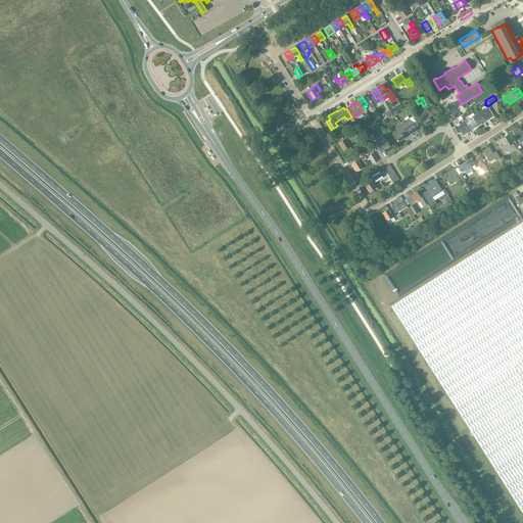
[(484,108),(480,111),(486,122),(493,116),(488,107),(485,109),(484,108)]
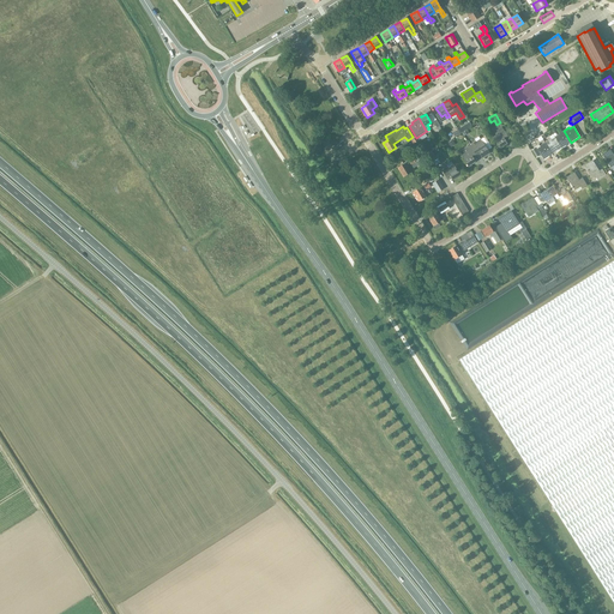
[(497,137),(494,138),(500,148),(506,144),(505,142),(510,139),(507,134),(506,136),(501,127),(497,131),(498,133),(495,134),(497,137)]
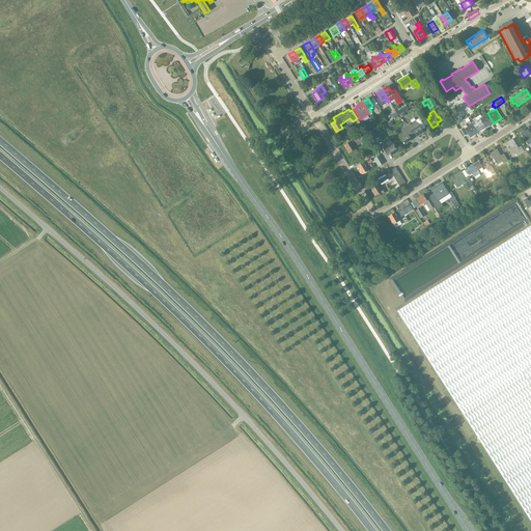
[(485,128),(494,123),(487,113),(482,116),(482,117),(479,119),(485,128)]
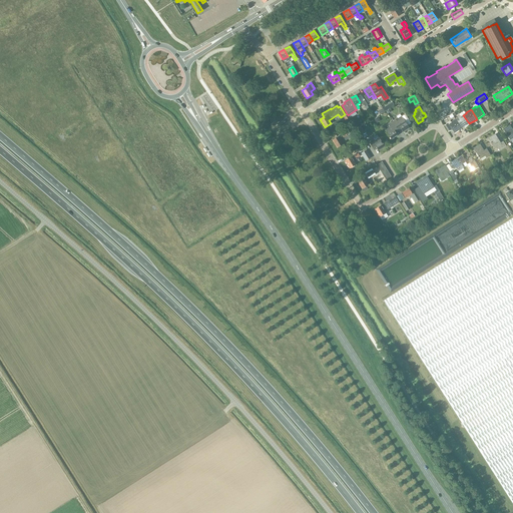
[(461,128),(469,123),(463,115),(461,116),(460,116),(456,119),(461,128)]
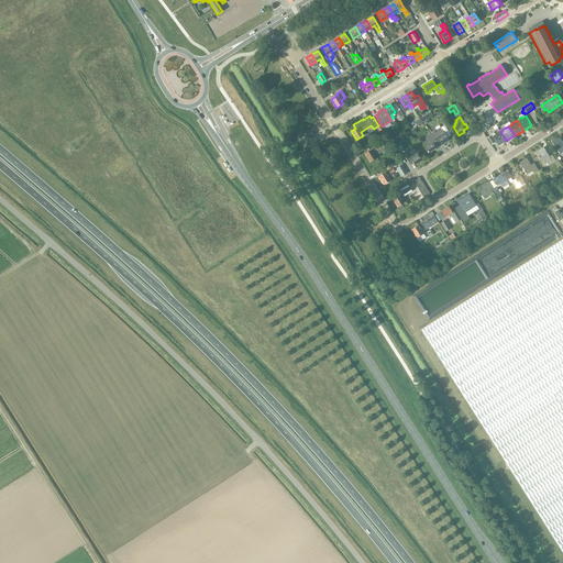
[(437,130),(431,133),(438,144),(441,142),(442,144),(449,140),(441,129),(438,131),(437,130)]
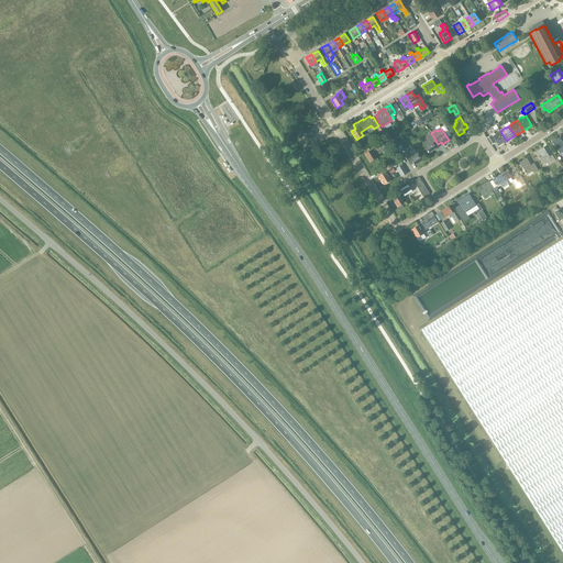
[(498,146),(506,141),(500,131),(495,134),(492,136),(498,146)]
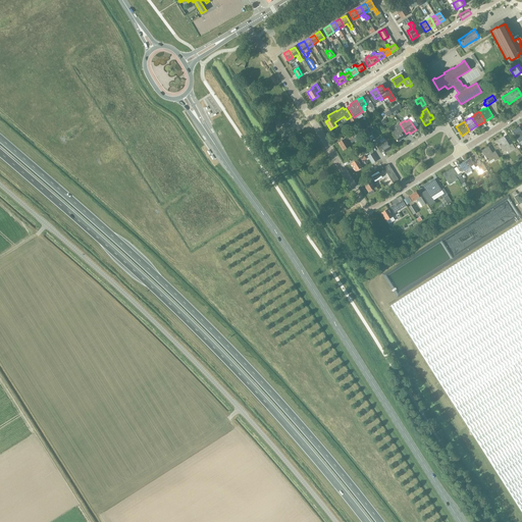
[(393,133),(398,141),(404,138),(403,136),(406,134),(400,123),(395,126),(397,131),(393,133)]
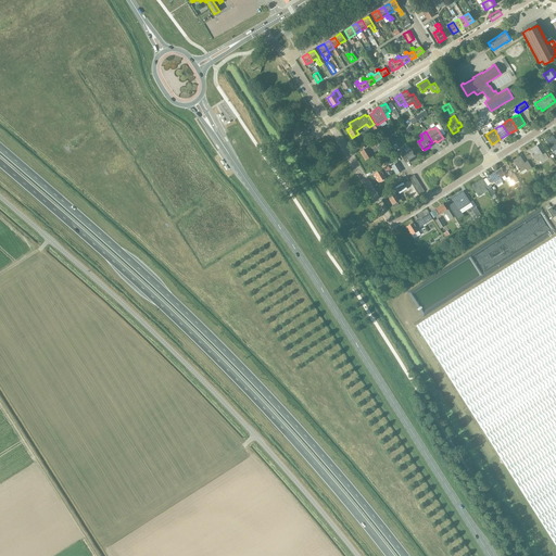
[(555,141),(553,136),(545,140),(553,151),(555,149),(555,141)]
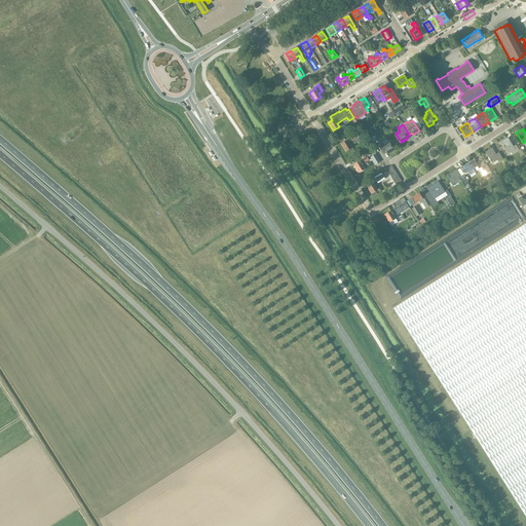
[(386,139),(377,144),(381,151),(383,154),(387,152),(388,154),(393,150),(386,139)]
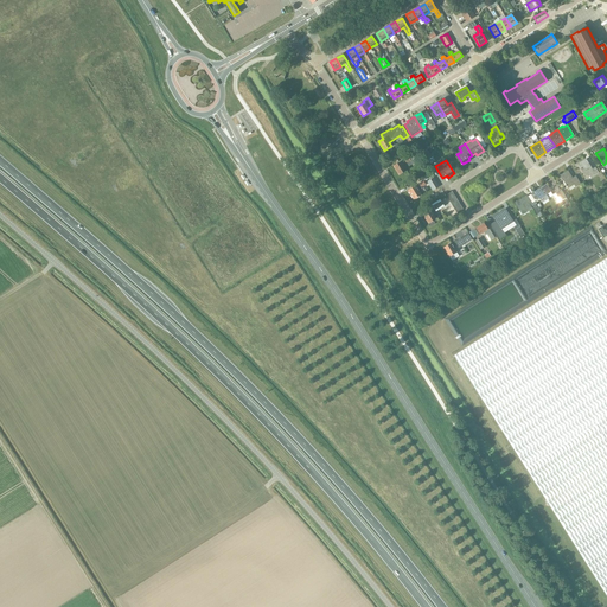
[(590,178),(599,173),(595,167),(592,170),(586,160),(577,165),(580,168),(580,170),(581,171),(581,170),(586,177),(588,174),(590,178)]
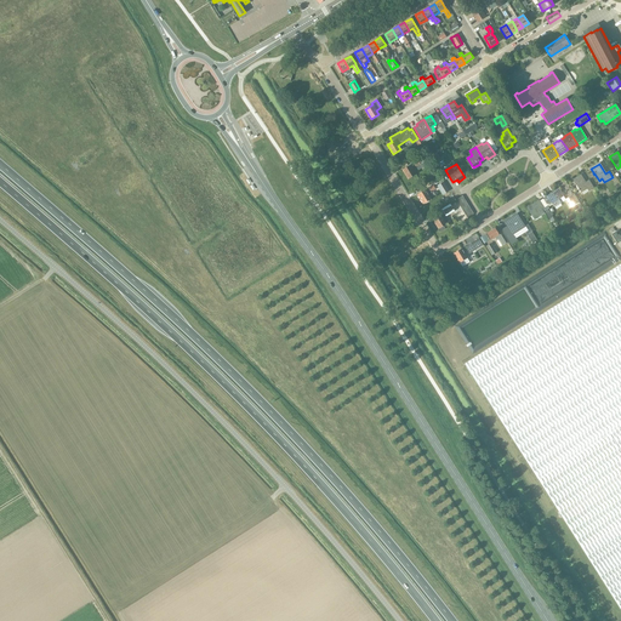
[(408,178),(416,174),(410,165),(403,170),(408,178)]
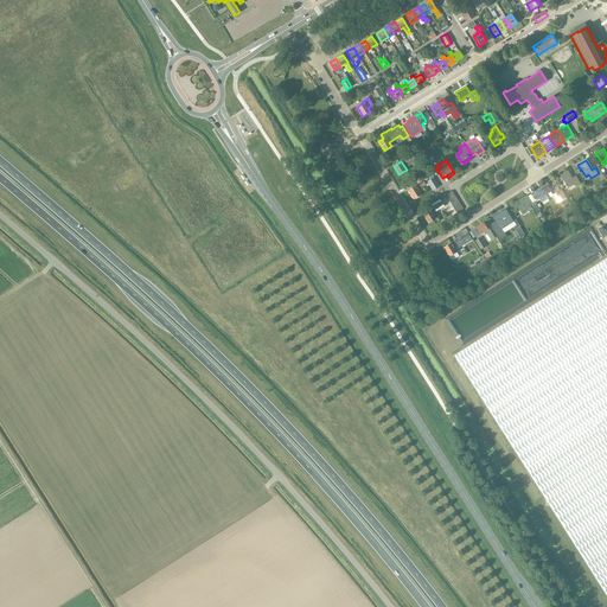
[(575,187),(580,184),(575,177),(572,178),(568,171),(560,176),(566,185),(566,186),(567,186),(568,189),(574,185),(575,187)]
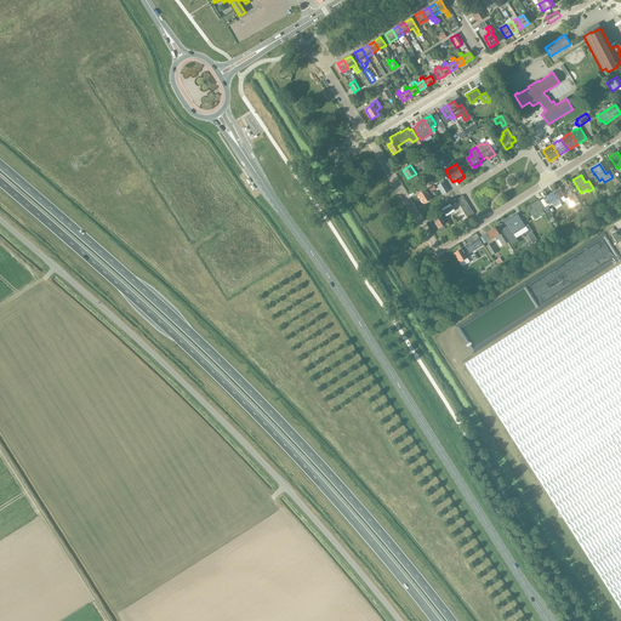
[(443,182),(438,186),(443,194),(449,191),(443,182)]
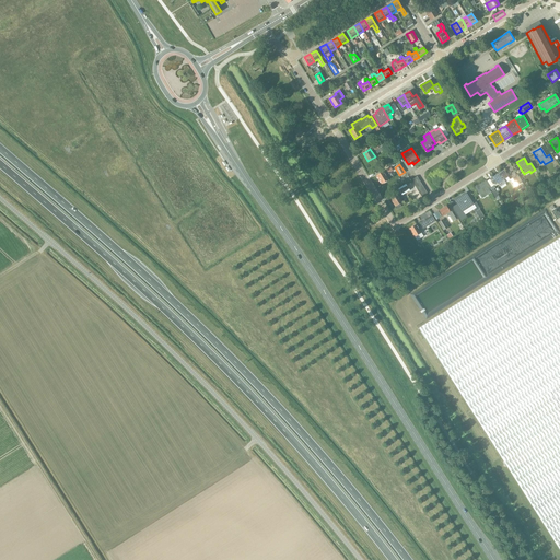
[(384,171),(376,175),(382,184),(388,179),(386,175),(388,173),(393,171),(391,167),(384,172),(384,171)]
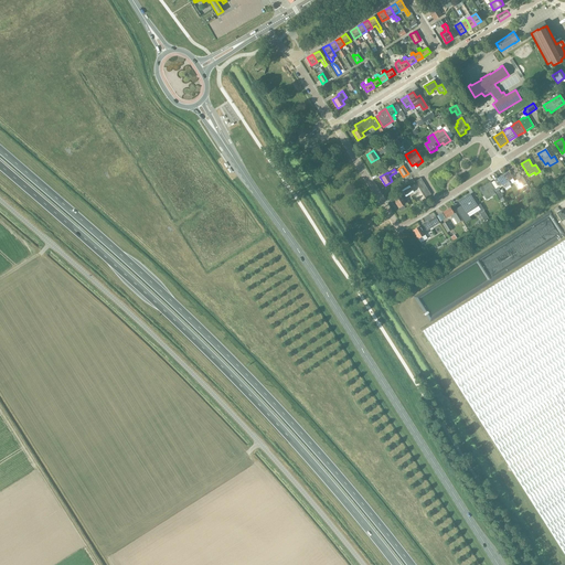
[(509,172),(498,179),(502,184),(504,189),(510,184),(508,181),(512,178),(509,172)]
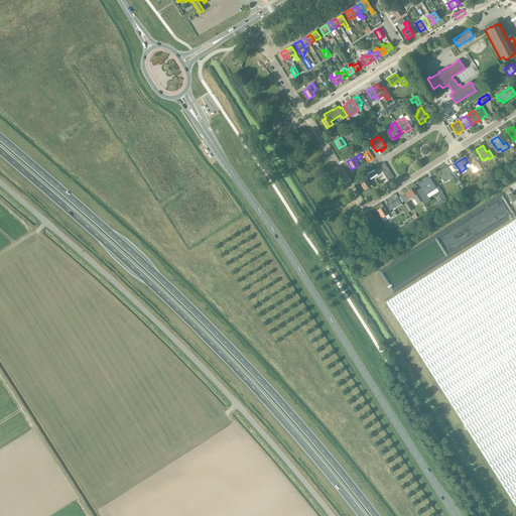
[(384,162),(379,165),(388,180),(393,177),(384,162)]
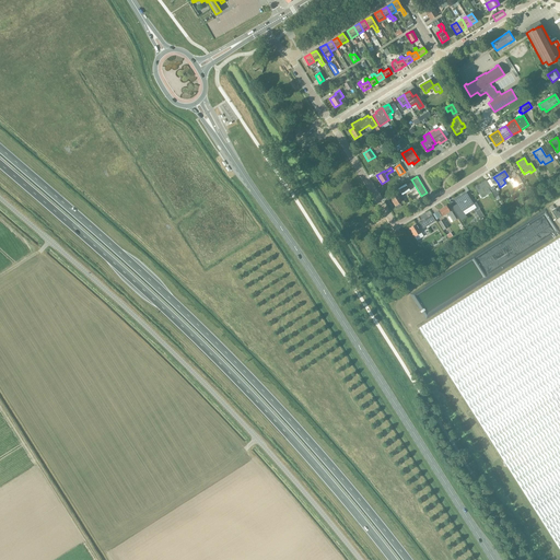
[(510,181),(515,187),(520,184),(515,177),(510,181)]
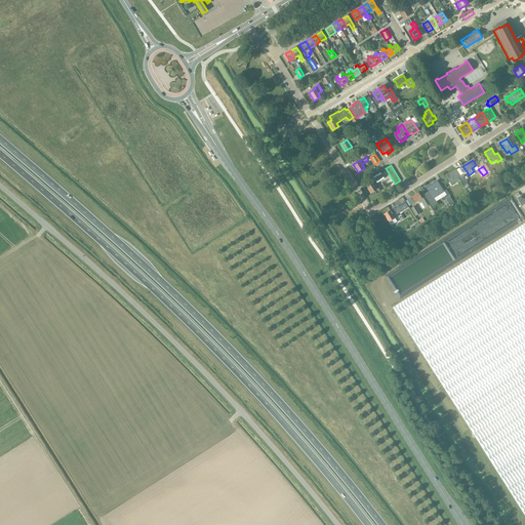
[(457,177),(459,176),(455,169),(445,175),(451,186),(456,183),(456,182),(459,179),(457,177)]
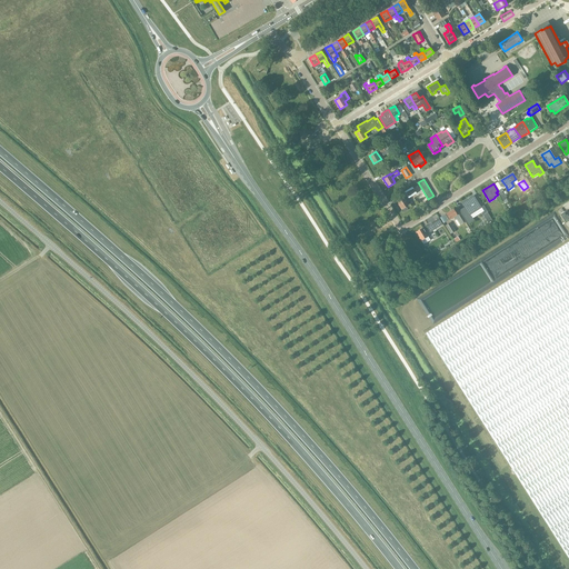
[(406,200),(412,196),(411,192),(403,197),(397,201),(401,209),(402,209),(403,211),(407,209),(406,207),(409,205),(406,200)]
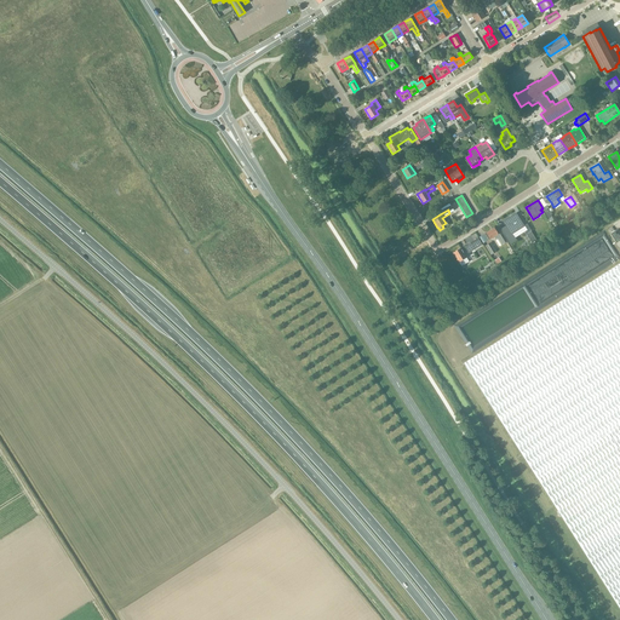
[(516,214),(504,222),(512,234),(524,227),(516,214)]
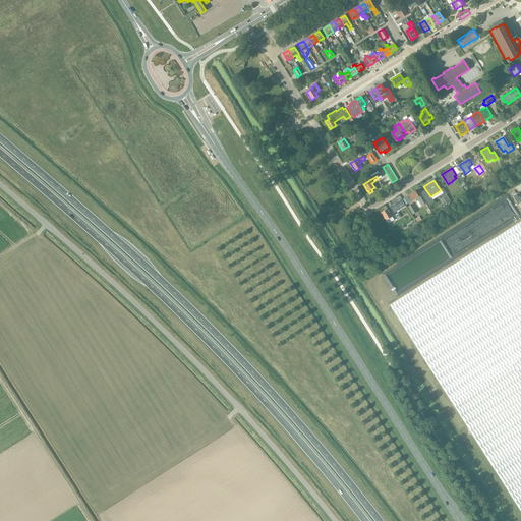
[(416,201),(418,200),(420,205),(423,201),(419,195),(418,196),(415,191),(408,195),(412,201),(415,199),(416,201)]
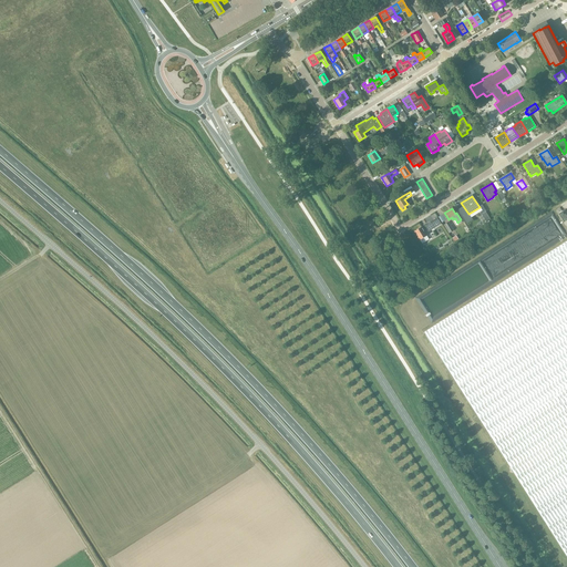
[(443,225),(449,234),(454,230),(449,222),(443,225)]
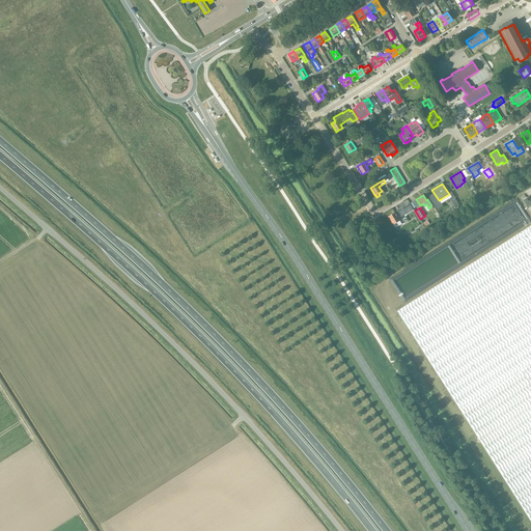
[(395,213),(388,217),(393,224),(394,224),(399,220),(397,216),(399,215),(400,217),(407,214),(402,208),(397,212),(395,213)]
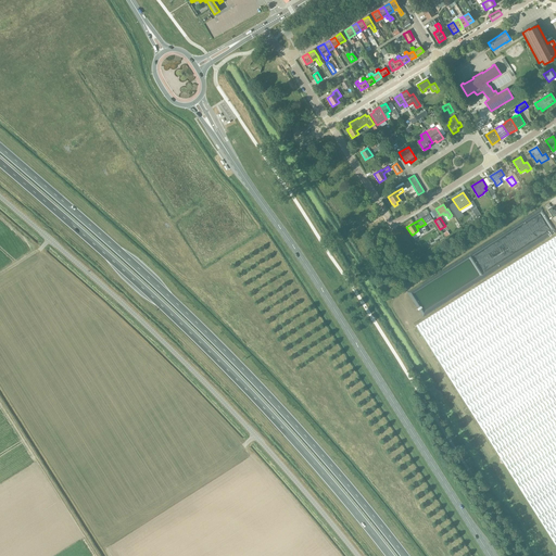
[(555,236),(416,326),(501,458),(500,458),(503,463),(504,463),(555,544),(555,236)]
